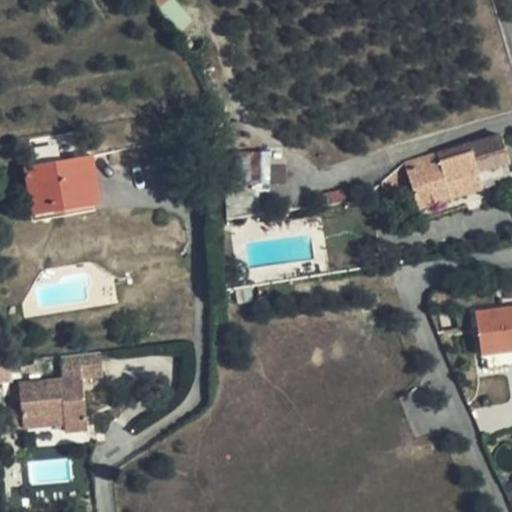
[(510,163),(505,142),(407,171),(411,186),(419,210),(484,191),(479,172),(510,163)]
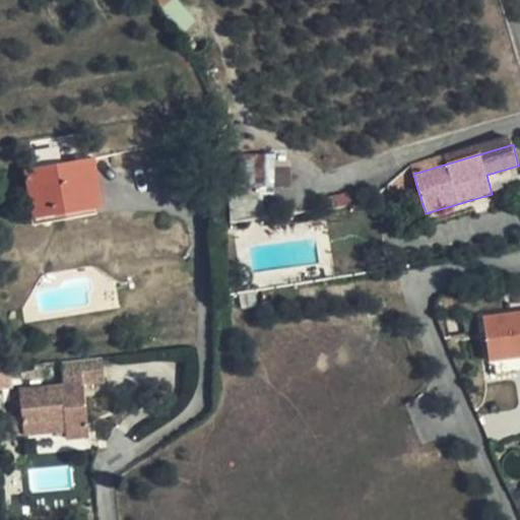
[(242,186),(272,185),(271,153),(241,154),(242,186)]
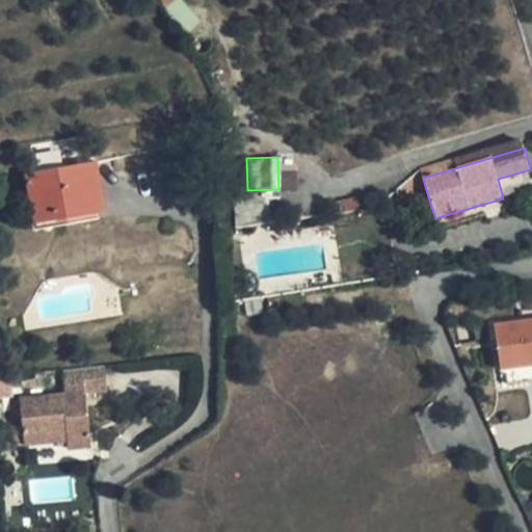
[(106,211),(98,162),(25,175),(34,223),(106,211)]
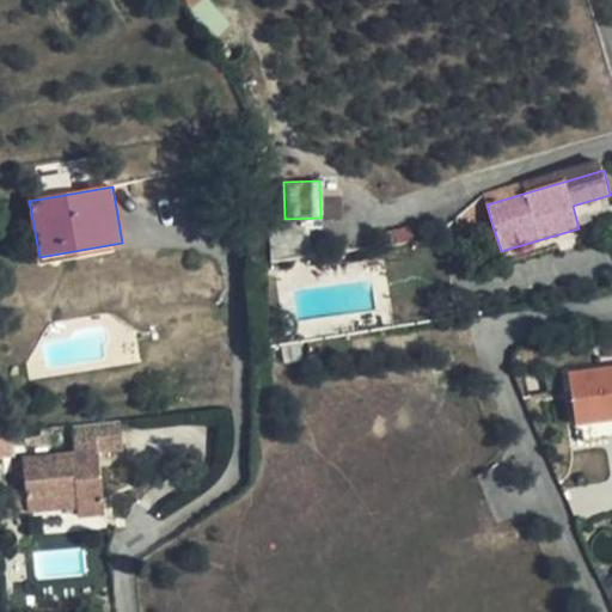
[(487,204),(483,195),(447,226),(450,237),(450,242),(491,222),(487,204)]
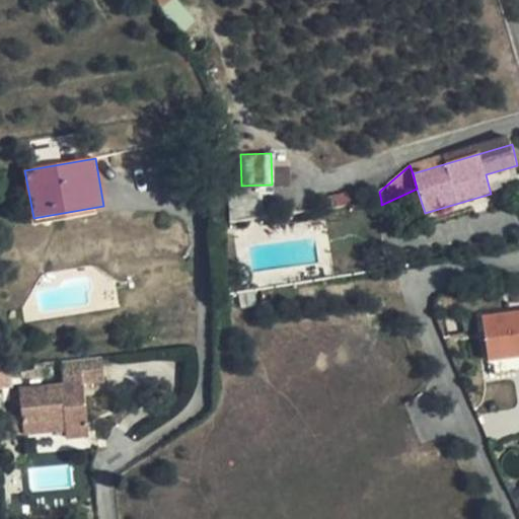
[(518,311),(483,316),(488,359),(518,355),(518,311)]
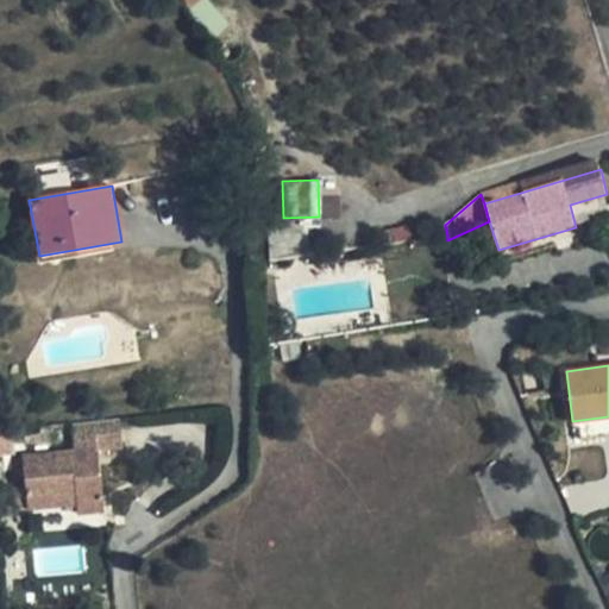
[(608,434),(608,416),(572,421),(575,439),(608,434)]
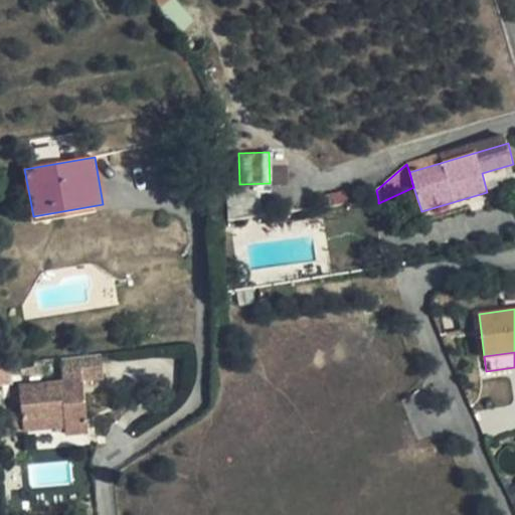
[(106,379),(103,354),(61,359),(63,382),(25,386),(26,404),(21,405),(24,431),(65,426),(65,435),(89,433),(83,381),(106,379)]
